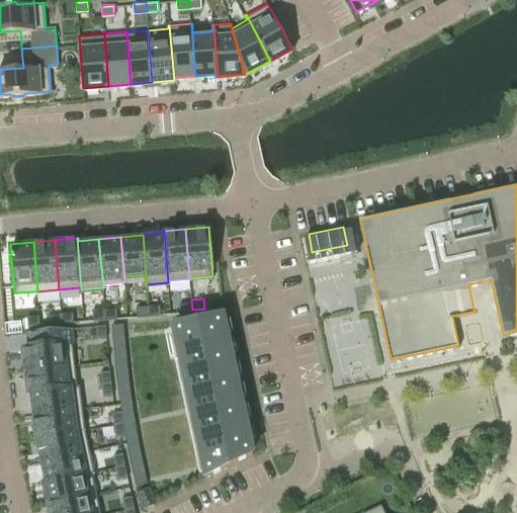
[(180,311),(192,310),(191,300),(179,301),(180,311)]
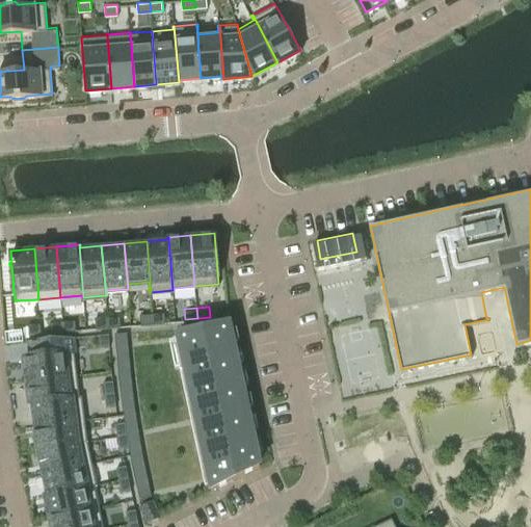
[(164,311),(152,312),(153,321),(165,320),(164,311)]
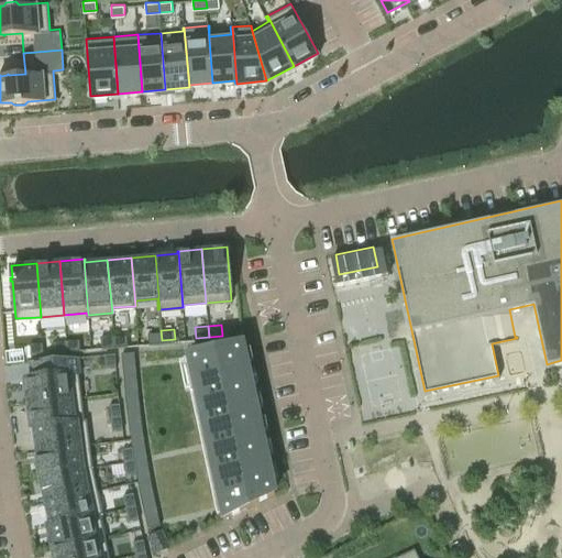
[(149,341),(162,340),(161,330),(147,331),(149,341)]
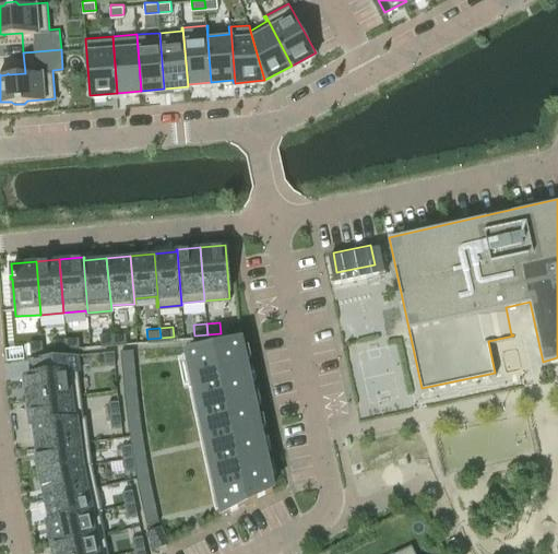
[(113,331),(114,342),(127,341),(126,330),(113,331)]
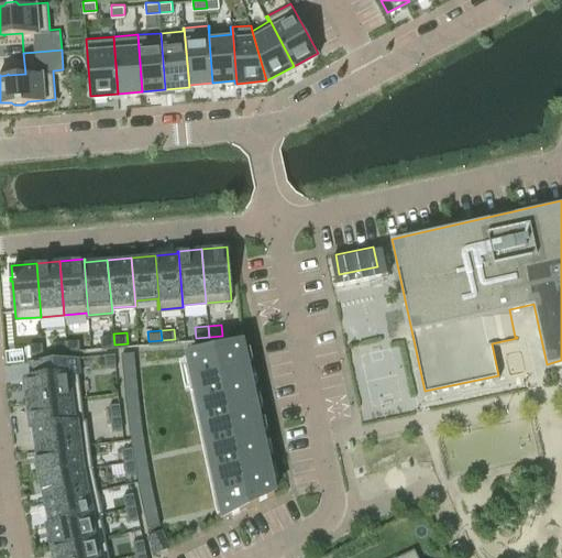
[(114,345),(113,334),(100,335),(101,346),(114,345)]
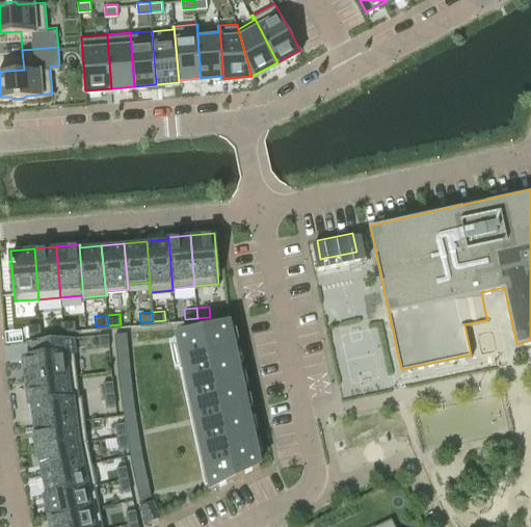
[(75,318),(62,319),(63,330),(76,328),(75,318)]
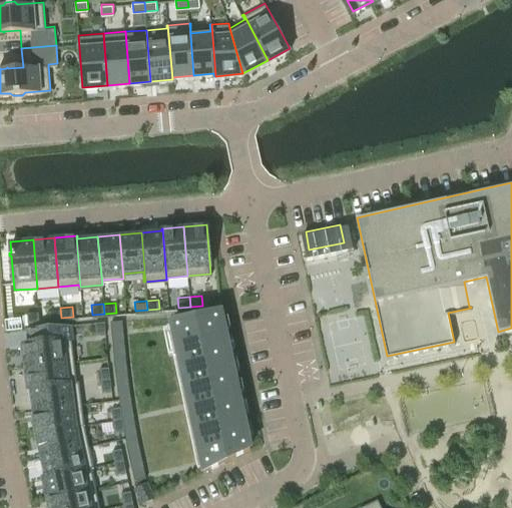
[(50,319),(61,318),(60,308),(49,309),(50,319)]
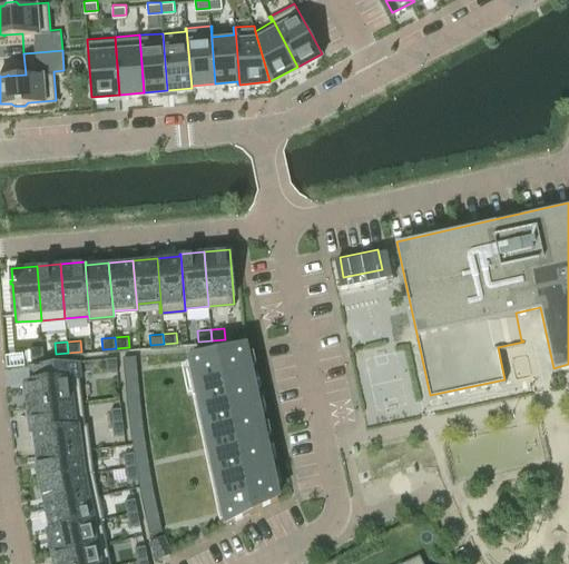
[(30,345),(30,355),(43,354),(43,344),(30,345)]
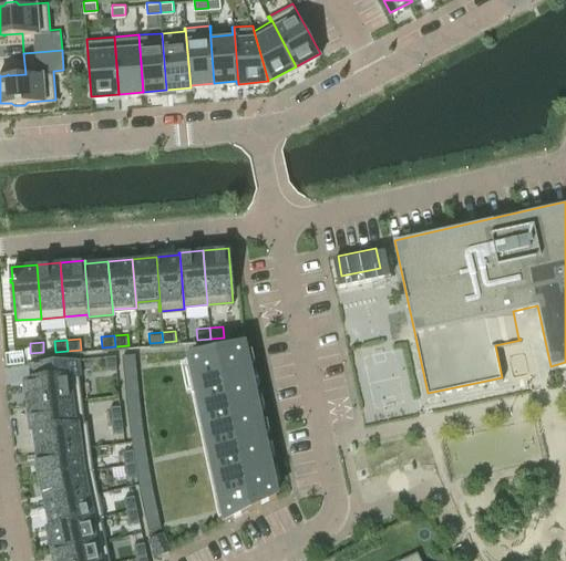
[(244,342),(189,354),(225,518),(276,492),(244,342)]
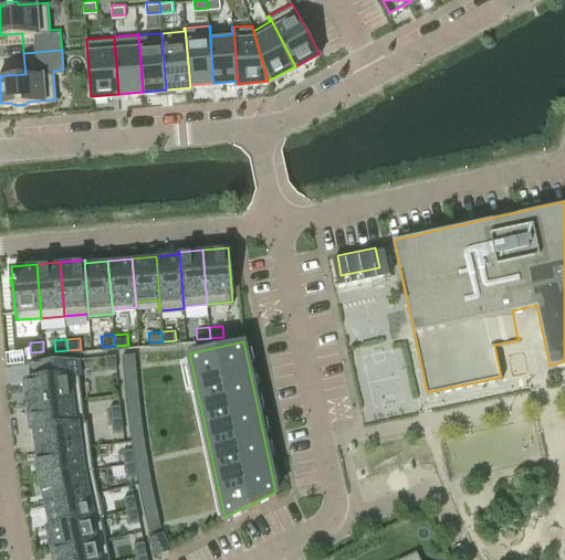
[(135,350),(122,351),(124,369),(125,387),(127,404),(129,422),(132,437),(132,439),(133,446),(134,456),(135,460),(137,473),(137,474),(138,481),(142,495),(148,527),(161,524),(155,494),(150,473),(147,455),(145,437),(143,421),(140,403),(138,386),(137,368),(135,350)]
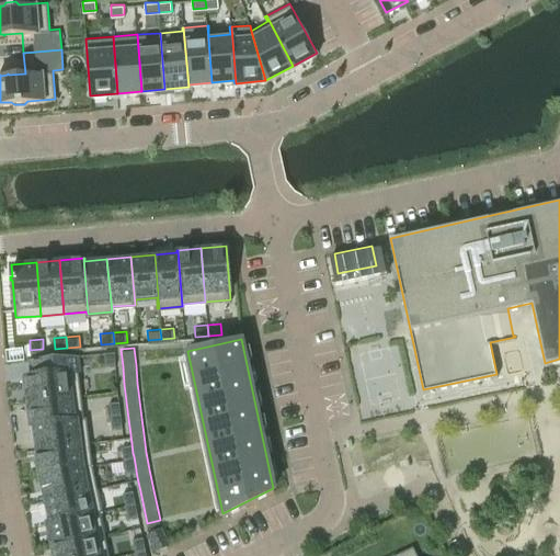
[(105,364),(115,363),(114,350),(103,351),(105,364)]
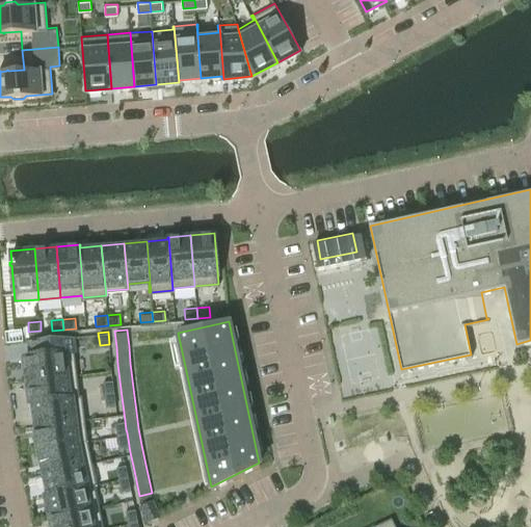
[(27,379),(77,373),(74,349),(24,356),(27,379)]
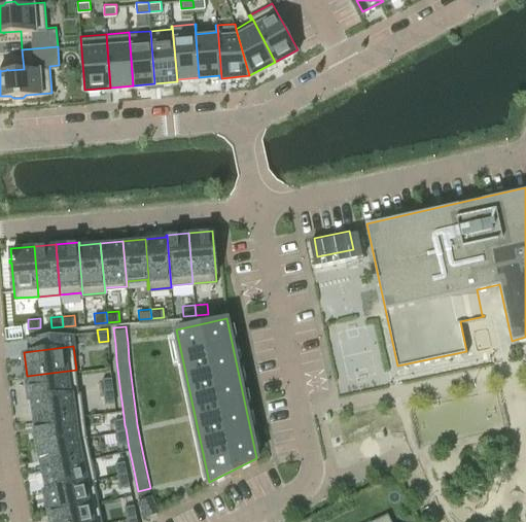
[(29,397),(81,391),(81,390),(79,390),(76,370),(27,376),(29,397)]
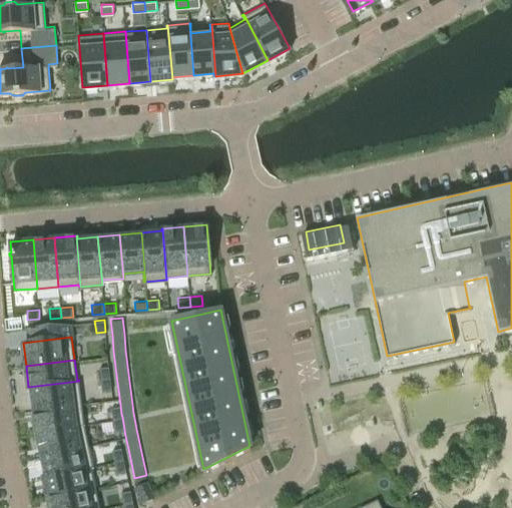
[(99,366),(100,378),(110,377),(108,365),(99,366)]
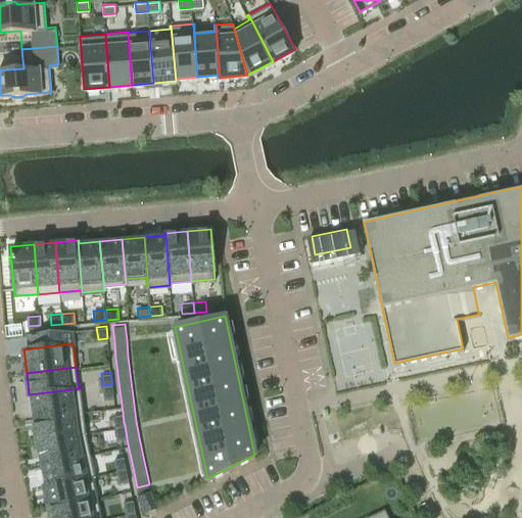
[(113,396),(112,384),(102,385),(104,397),(113,396)]
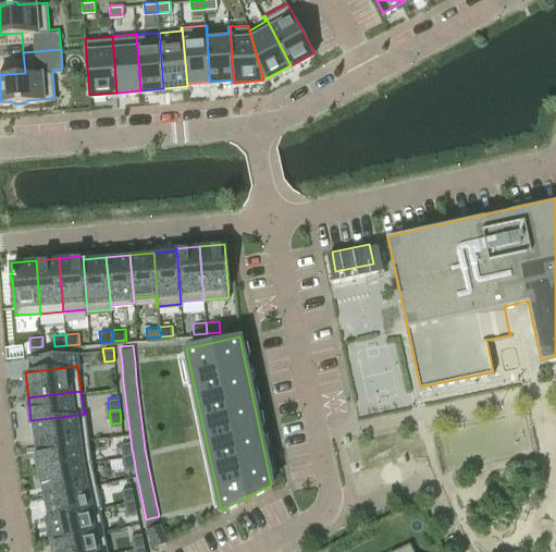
[(86,414),(31,420),(32,421),(34,421),(36,443),(88,437),(86,414)]
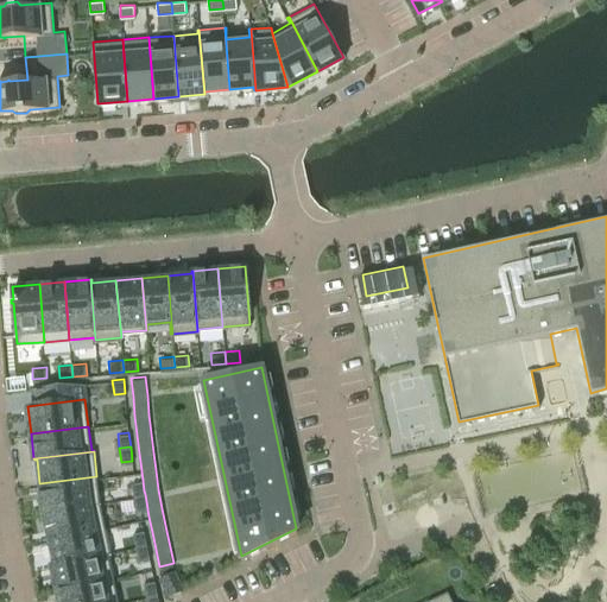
[(39,483),(43,511),(100,501),(96,476),(39,483)]
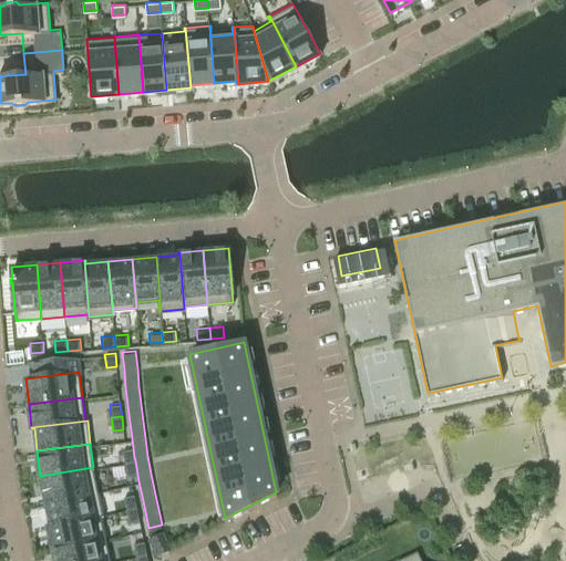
[(133,447),(122,449),(124,463),(135,460),(134,457),(133,447)]
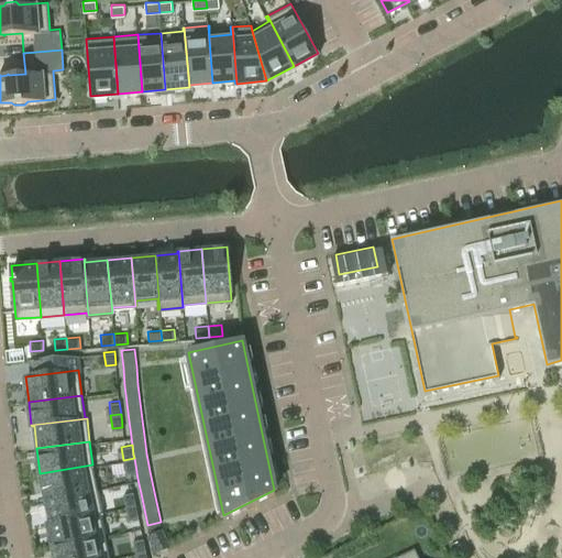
[(134,458),(123,460),(125,472),(136,471),(134,458)]
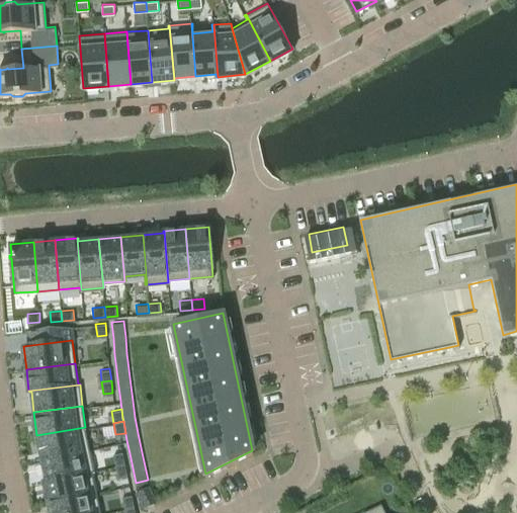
[(85,427),(36,435),(36,436),(41,458),(89,448),(85,427)]
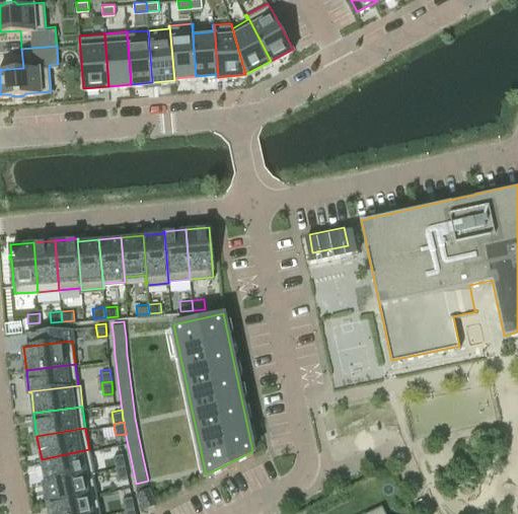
[(44,481),(44,482),(94,470),(89,449),(42,459),(46,480),(44,481)]
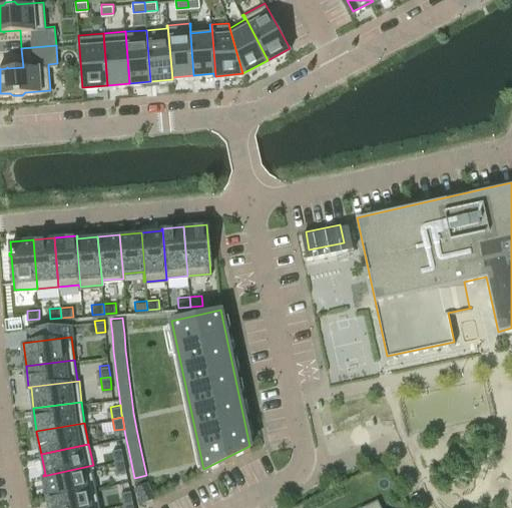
[(114,460),(123,458),(121,447),(112,449),(114,460)]
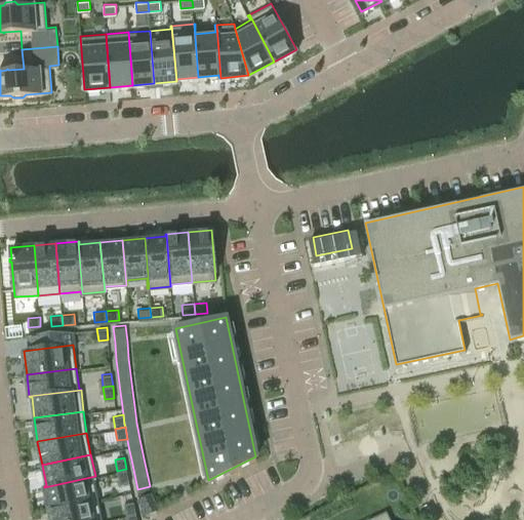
[(126,469),(117,471),(120,483),(129,481),(126,469)]
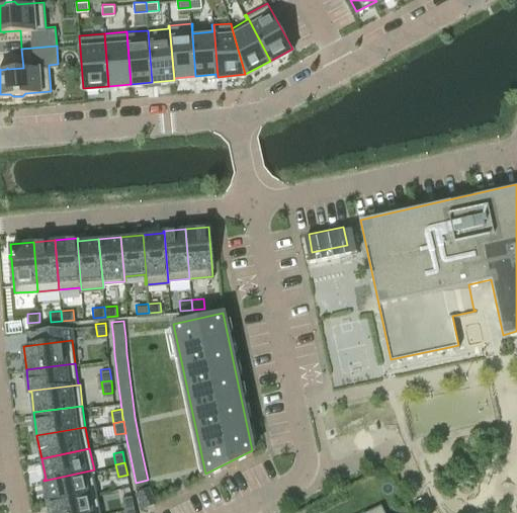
[(94,471),(94,469),(44,481),(49,502),(96,492),(92,471),(94,471)]
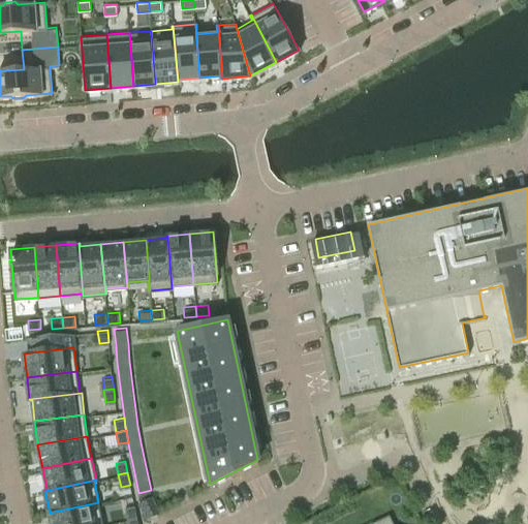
[(150,496),(141,501),(148,516),(151,515),(157,512),(158,512),(157,511),(150,496)]
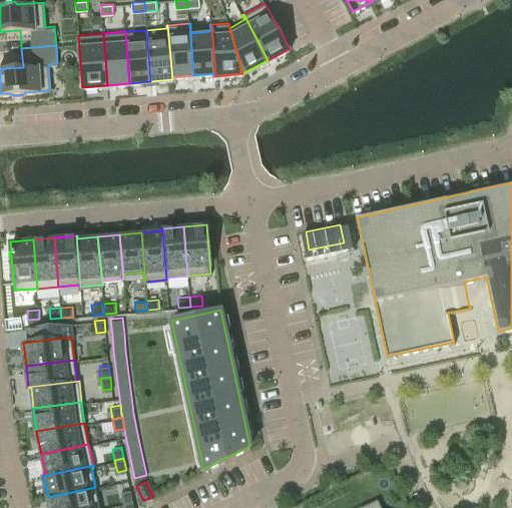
[(95,487),(48,497),(50,507),(98,507),(100,507),(95,487)]
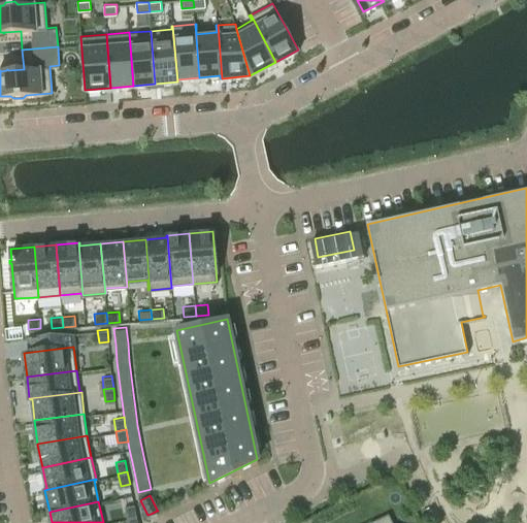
[(125,505),(127,518),(136,516),(134,503),(125,505)]
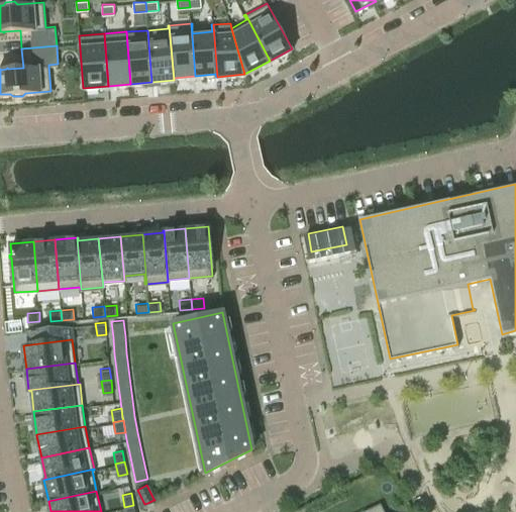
[(385,511),(380,502),(364,510),(364,511),(385,511)]
